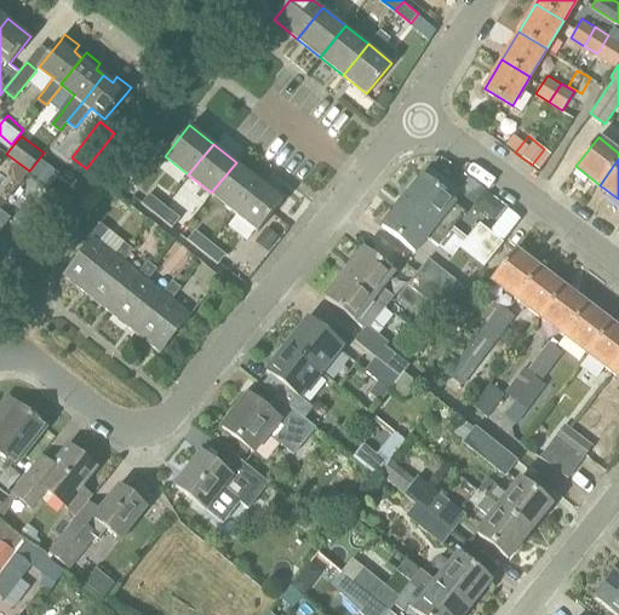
[(234,211),(259,180),(236,162),(211,193),(234,211)]
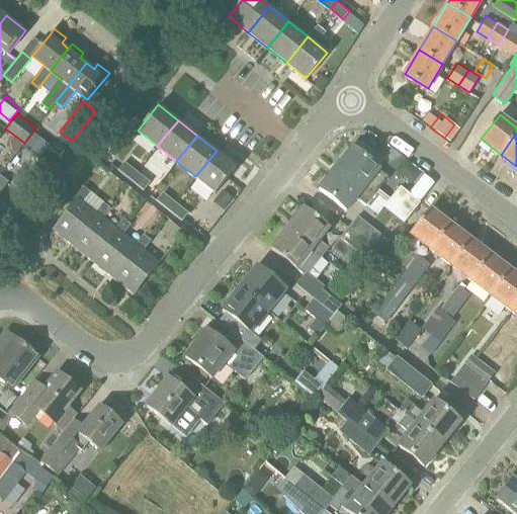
[(336,167),(384,206),(384,205),(405,222),(421,200),(420,199),(434,182),(424,175),(412,189),(404,183),(402,185),(402,184),(391,197),(370,180),(379,168),(377,166),(383,158),(361,141),(355,148),(353,147),(336,167)]
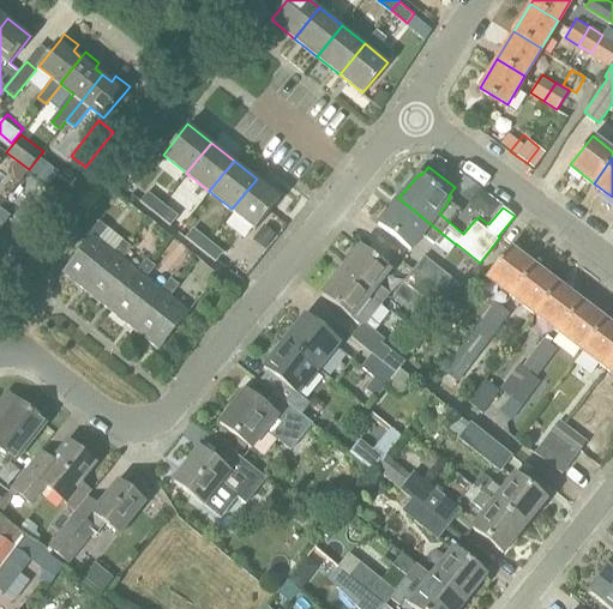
[(257,179),(232,209),(256,228),(280,197),(257,179)]
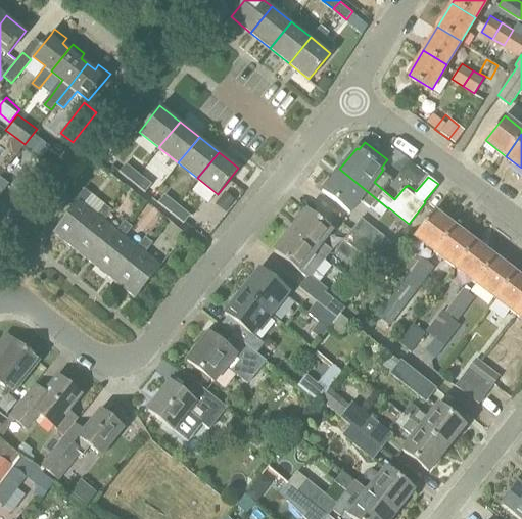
[(25,156),(20,168),(37,174),(41,162),(25,156)]
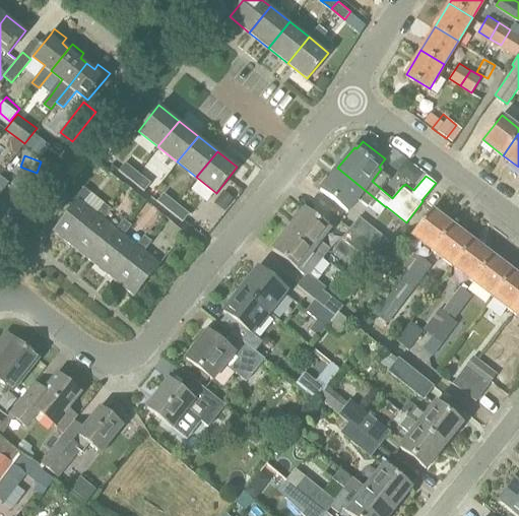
[(399,171),(414,183),(424,172),(408,159),(399,171)]
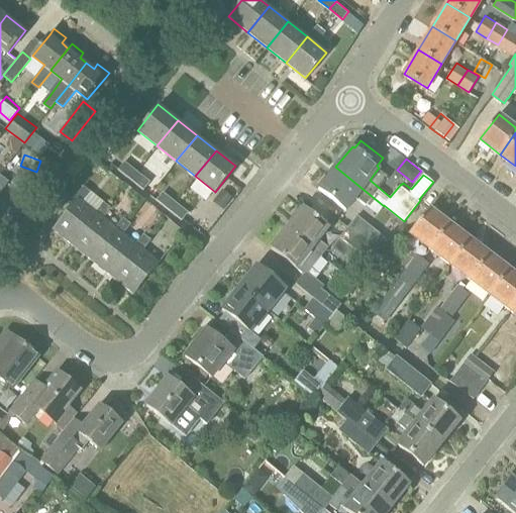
[(138,170),(125,160),(119,168),(131,178),(138,170)]
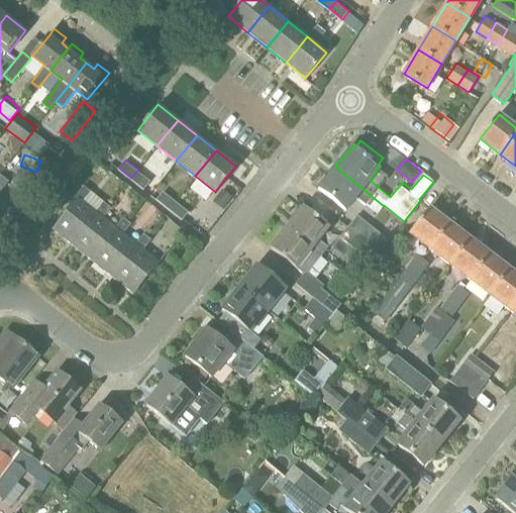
[(378,213),(384,206),(335,167),(319,188),(345,209),(356,196),(378,213)]
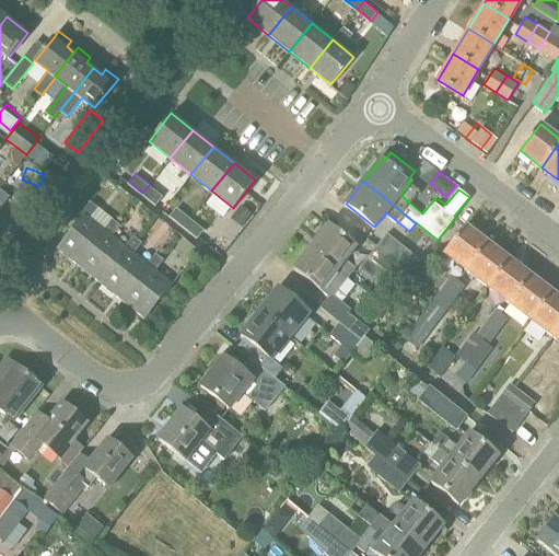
[(150,184),(142,193),(156,204),(163,195),(150,184)]
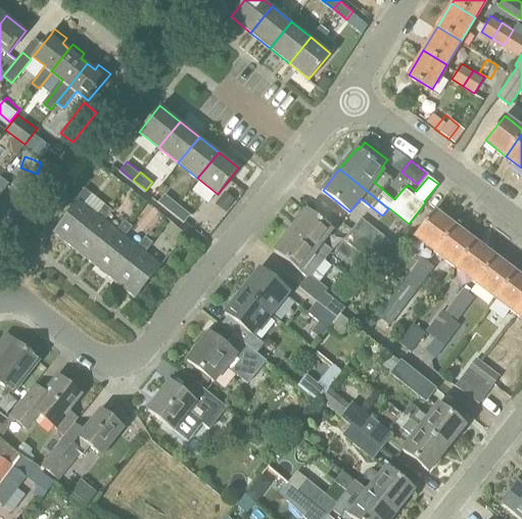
[(0,175),(0,214),(1,214),(6,206),(0,200),(0,195),(10,183),(0,175)]
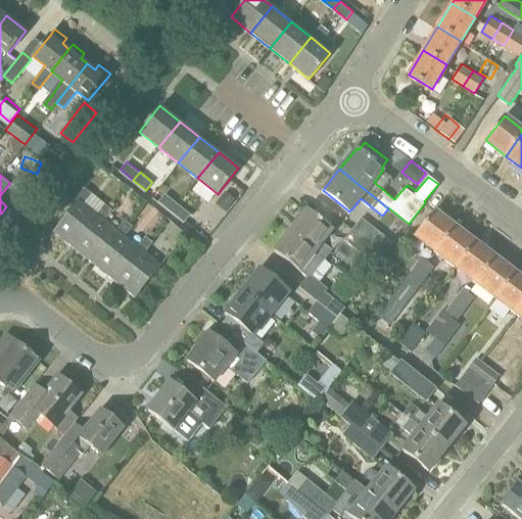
[(12,197),(21,204),(22,204),(28,206),(41,189),(37,186),(37,185),(28,178),(12,197)]
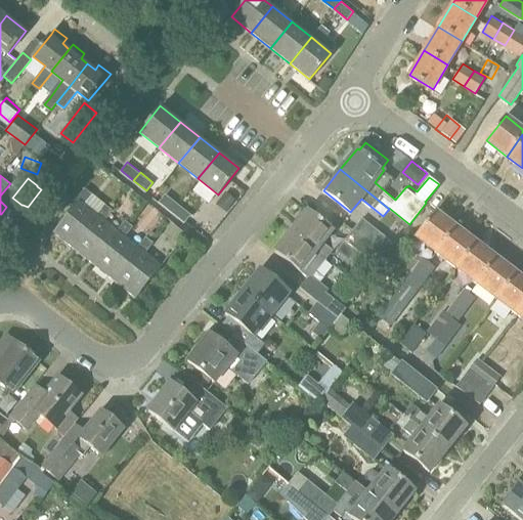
[(109,206),(107,205),(105,203),(97,213),(85,203),(93,193),(85,186),(76,199),(79,201),(54,230),(75,247),(109,206)]
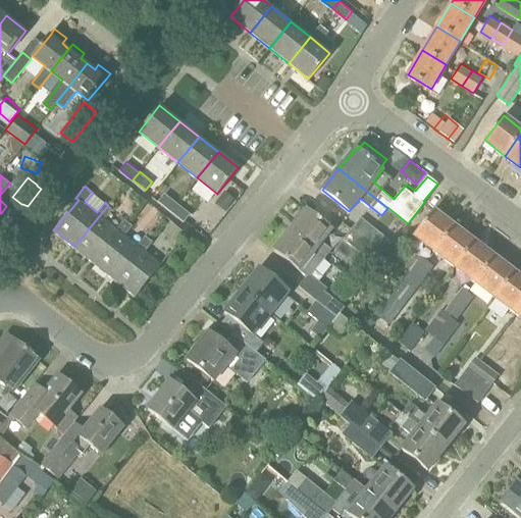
[(47,207),(57,215),(71,197),(61,189),(47,207)]
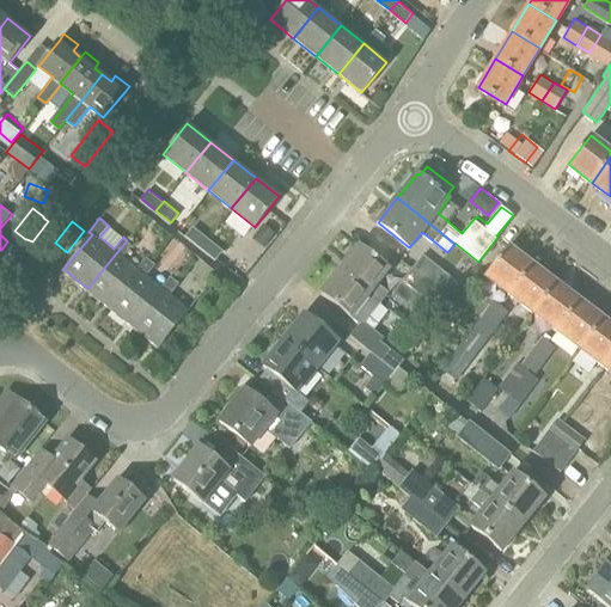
[(194,226),(187,234),(202,247),(209,238),(194,226)]
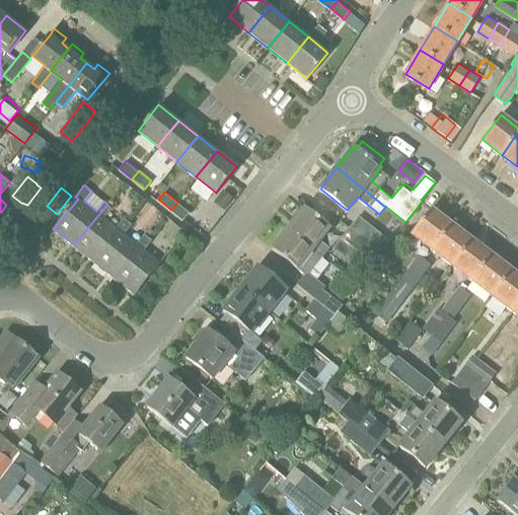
[(190,212),(177,202),(171,210),(183,220),(190,212)]
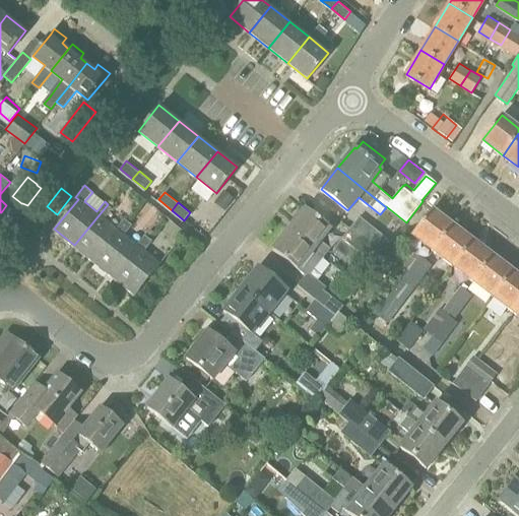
[(94,261),(128,220),(125,217),(117,228),(105,217),(112,208),(108,204),(74,245),(94,261)]
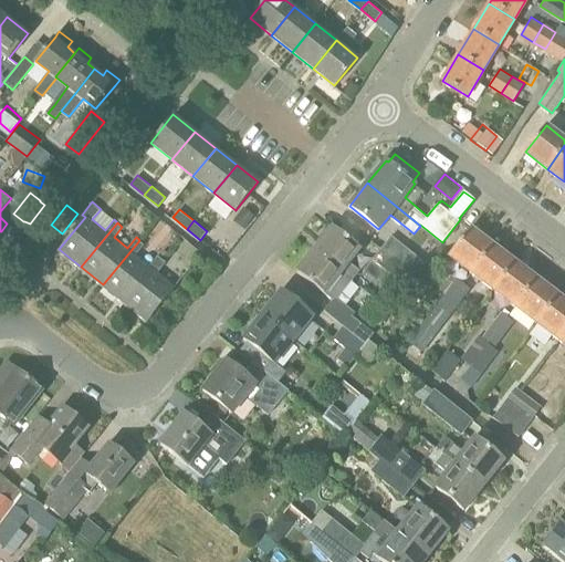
[(315,248),(342,270),(353,279),(361,270),(349,261),(359,248),(333,226),(315,248)]
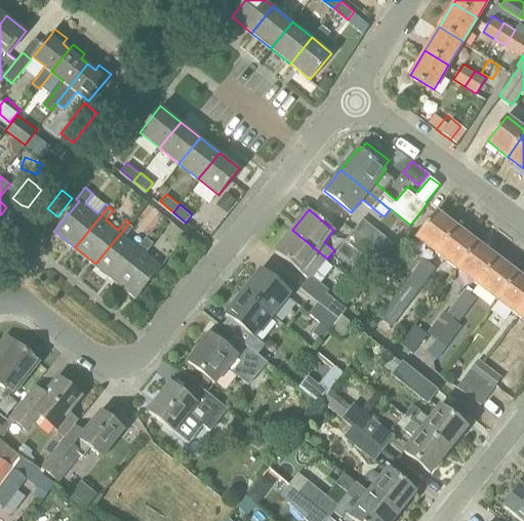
[(437,210),(417,236),(438,252),(457,227),(437,210)]
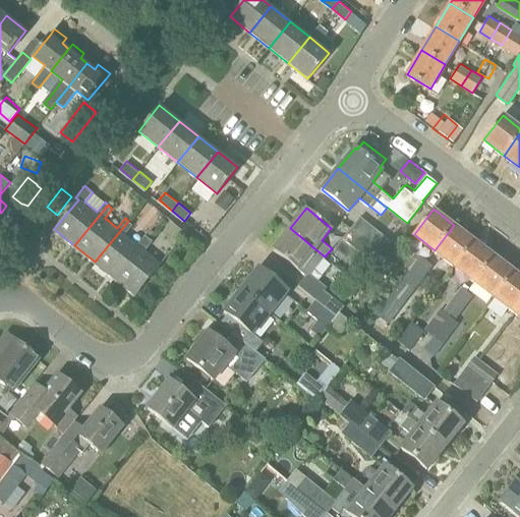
[(350,228),(384,254),(384,253),(378,248),(388,237),(360,216),(350,228)]
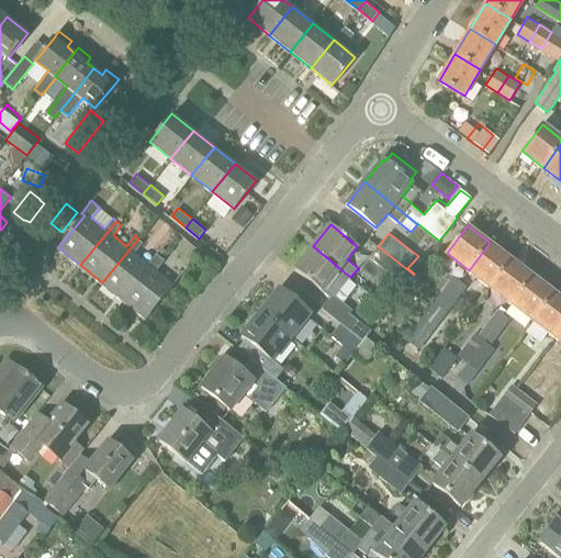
[(124,300),(160,256),(157,253),(148,264),(134,253),(143,242),(138,238),(102,282),(124,300)]
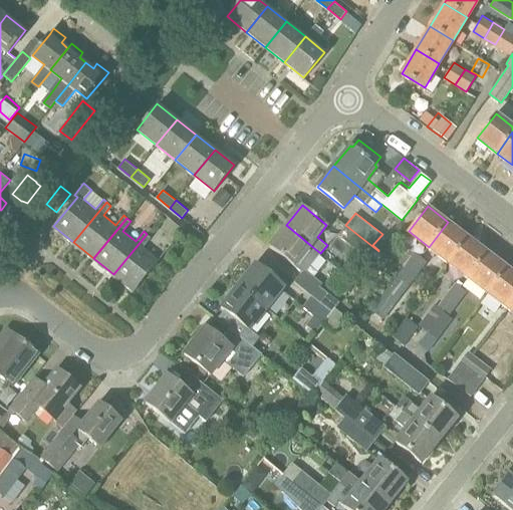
[(449,262),(468,237),(448,222),(429,247),(449,262)]
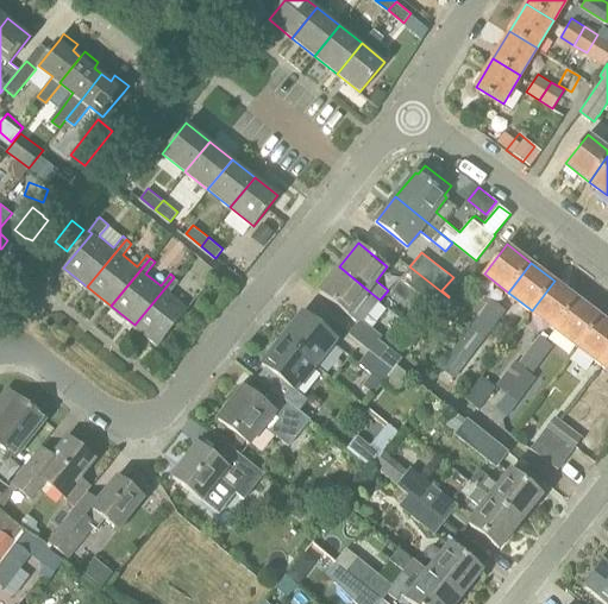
[(357,303),(368,290),(339,266),(320,289),(349,313),(358,321),(349,332),(369,348),(369,350),(406,379),(409,375),(399,365),(405,358),(393,348),(396,346),(382,334),(383,334),(362,318),(367,312),(357,303)]
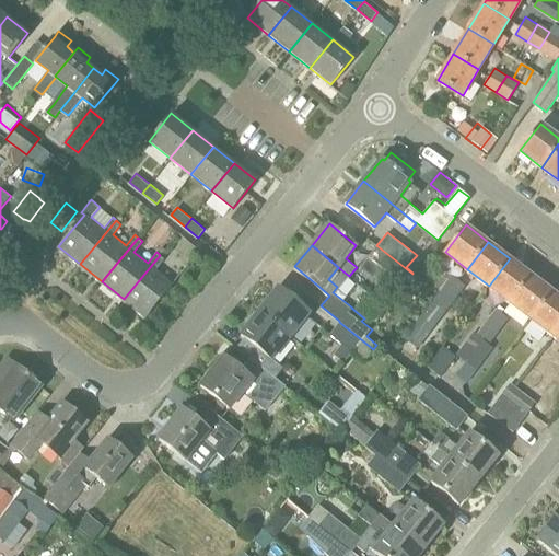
[(405,284),(412,274),(376,245),(369,255),(405,284)]
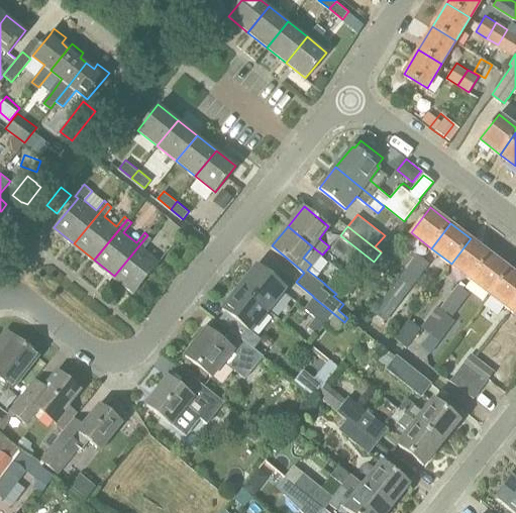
[(147,235),(114,276),(134,293),(160,262),(143,248),(151,238),(156,234),(151,231),(148,236),(147,235)]
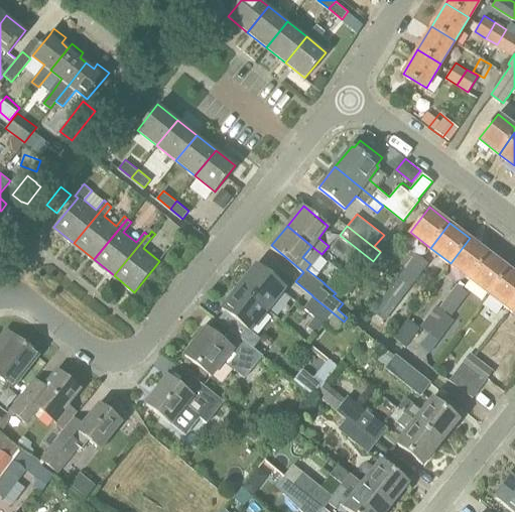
[(470,278),(489,253),(470,238),(451,263),(470,278)]
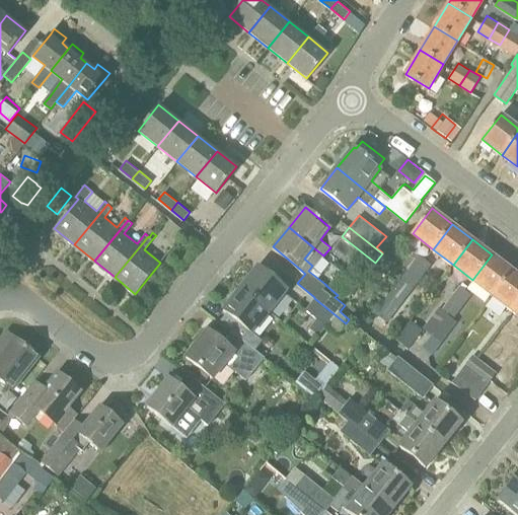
[(426,259),(420,254),(375,312),(381,317),(426,259)]
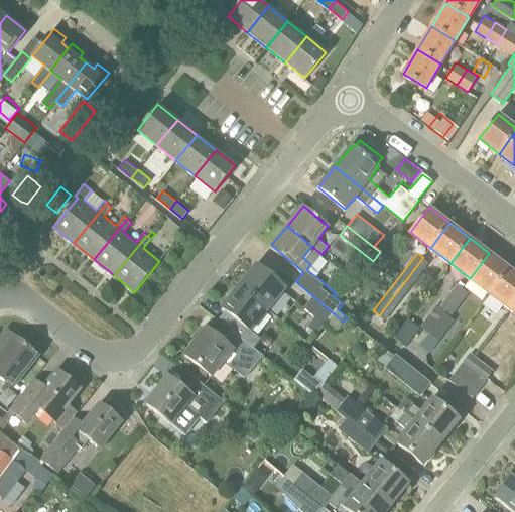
[(490,293),(509,269),(489,253),(470,278),(490,293)]
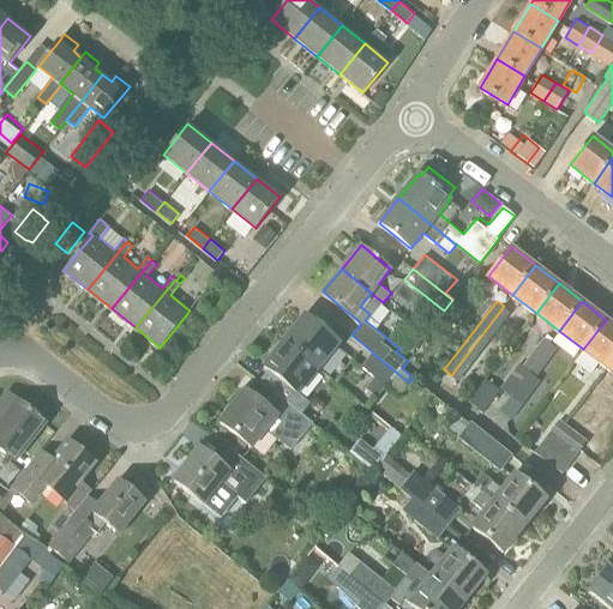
[(458,380),(511,312),(504,306),(451,375),(458,380)]
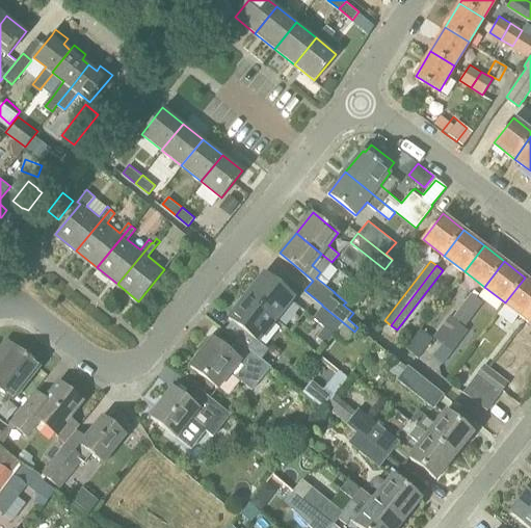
[(247,294),(276,318),(294,296),(264,272),(247,294)]
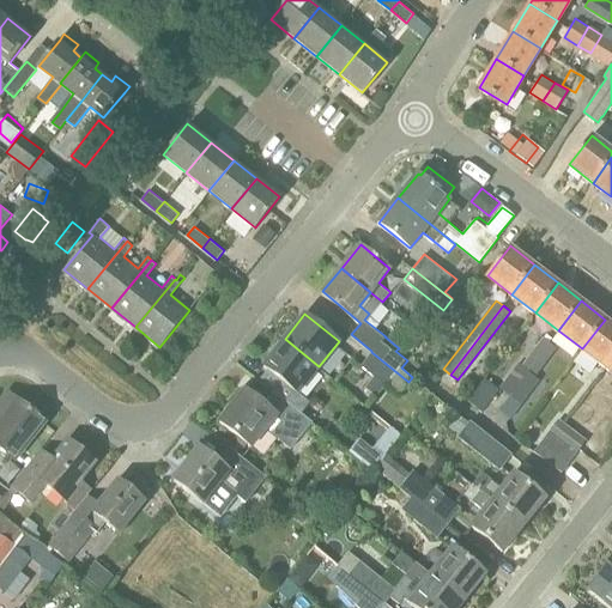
[(606,368),(611,359),(611,324),(605,320),(582,348),(606,368)]
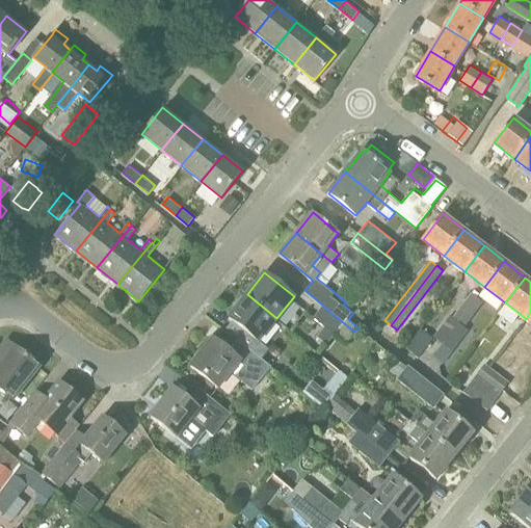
[(462,304),(474,314),(483,301),(471,292),(462,304)]
